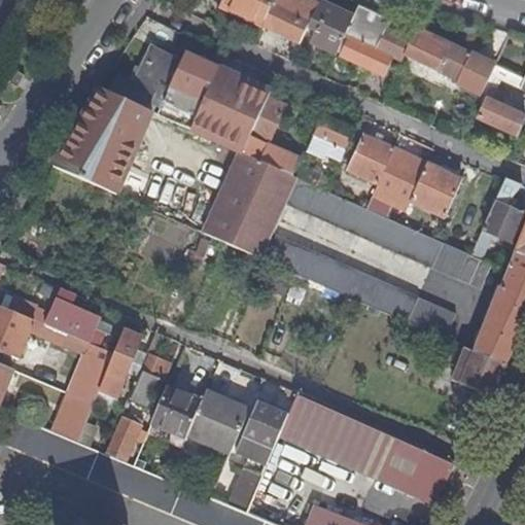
[(220,0),(218,5),(259,24),(270,0),(220,0)]
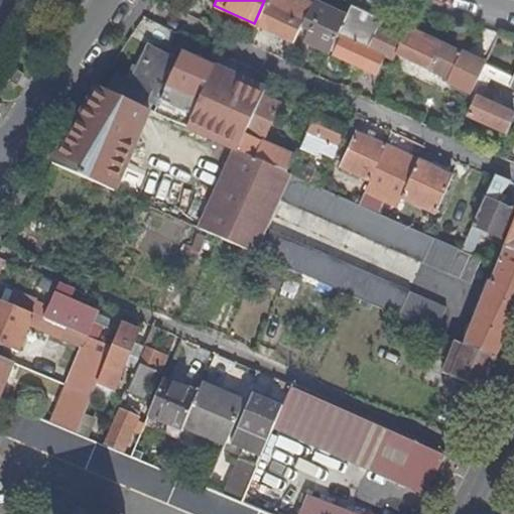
[(264,0),(254,23),(291,41),(304,14),(309,4),(300,0),(264,0)]
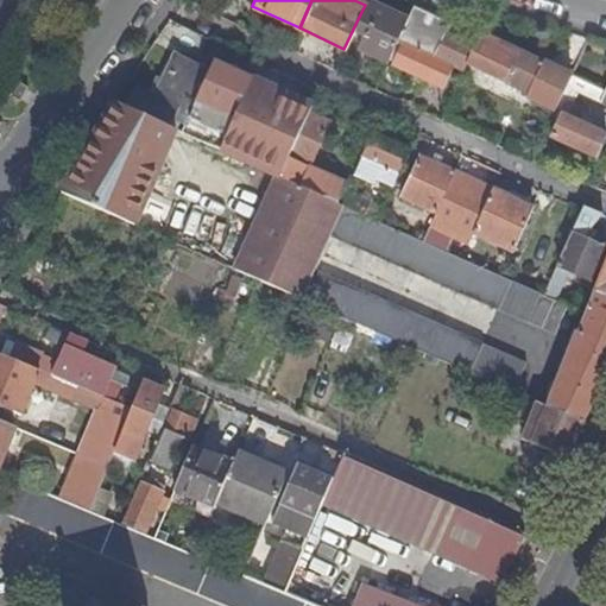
[(405,19),(366,0),(365,5),(359,17),(361,18),(354,33),(361,37),(357,48),(386,62),(396,42),(405,19)]
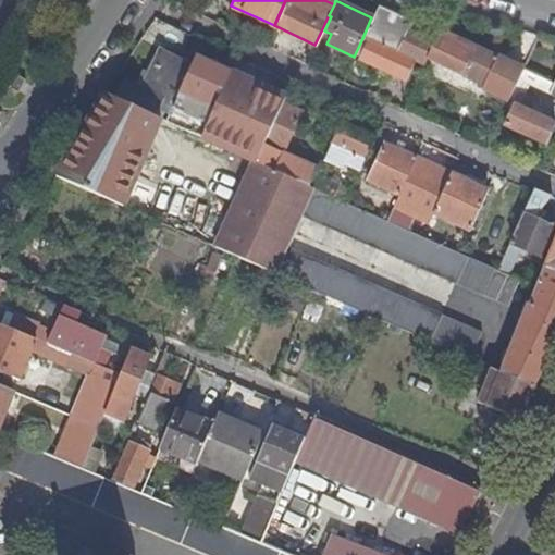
[(410,21),(377,5),(371,17),(362,38),(366,39),(357,58),(405,79),(414,61),(422,65),(427,58),(434,41),(406,28),(410,21)]
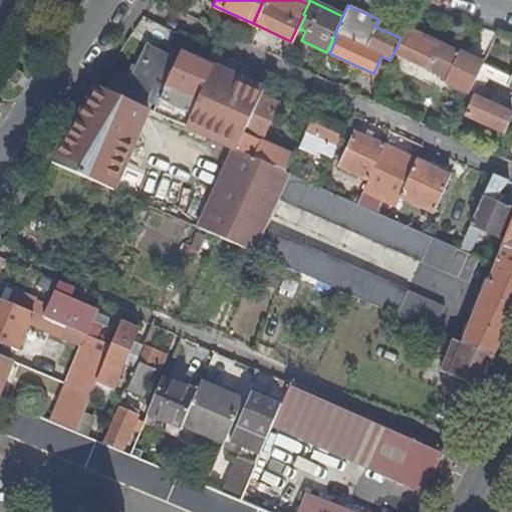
[(215,17),(212,23),(232,32),(235,26),(215,17)]
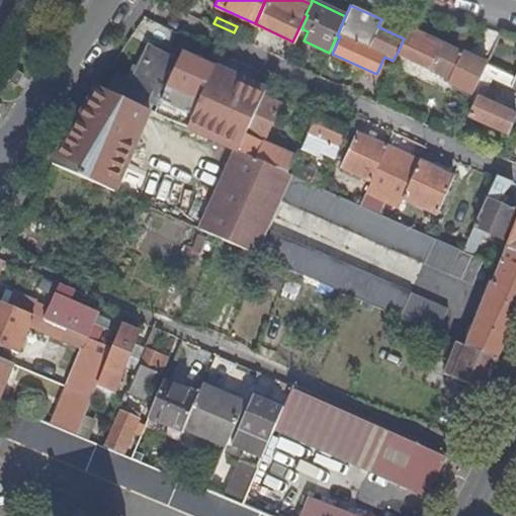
[(397,54),(449,78),(461,53),(409,28),(404,38),(397,54)]
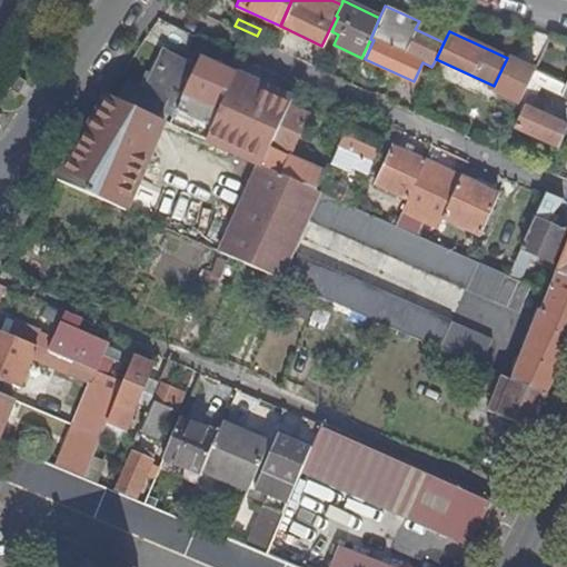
[(122,83),(116,98),(156,116),(161,106),(172,111),(173,108),(195,65),(165,50),(145,93),(122,83)]
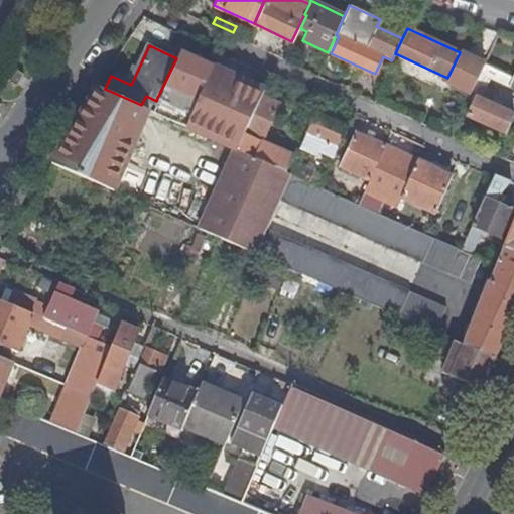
[(213,66),(180,50),(176,58),(157,98),(190,113),(213,66)]
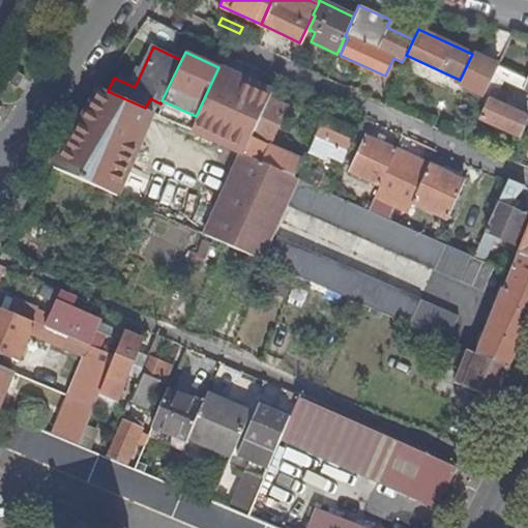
[(466,83),(478,57),(472,54),(460,80),(466,83)]
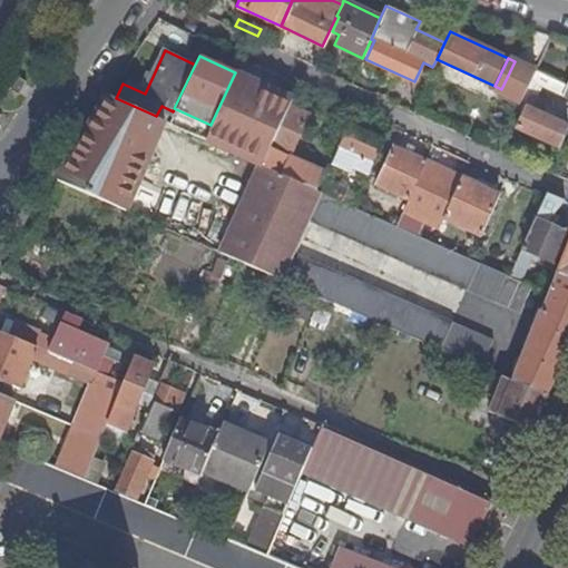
[(317,59),(314,66),(325,70),(327,65),(317,59)]
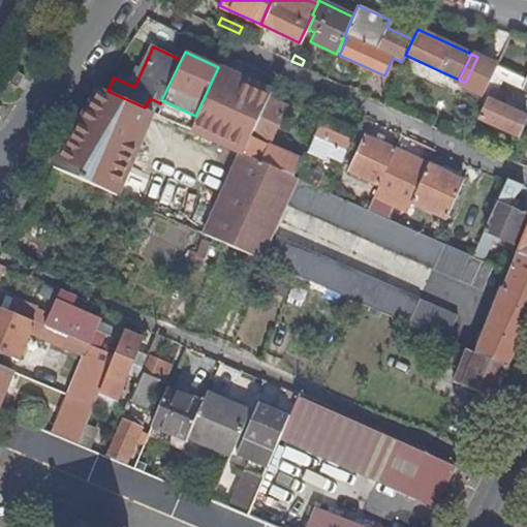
[(465,83),(464,85),(482,93),(495,65),(477,57),(465,83)]
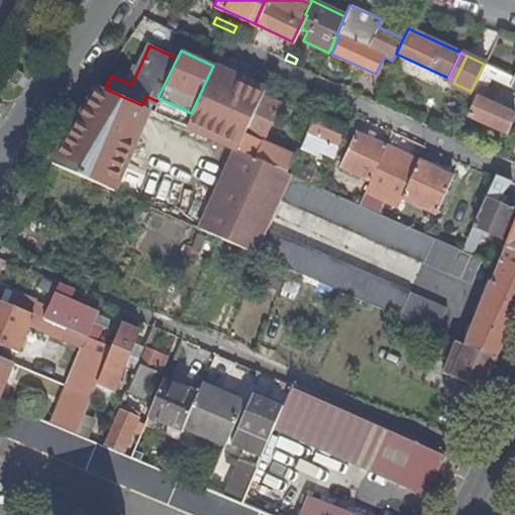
[(514,89),(514,78),(484,64),(471,91),(460,113),(505,132),(513,115),(491,104),(496,94),(483,88),(488,77),(514,89)]
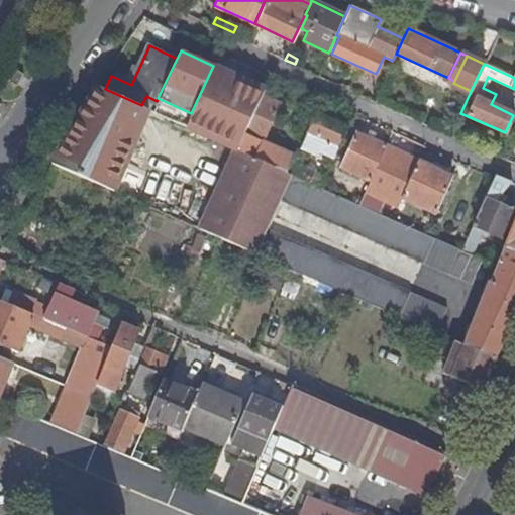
[(191,113),(186,124),(236,148),(261,93),(263,89),(213,66),(191,113)]
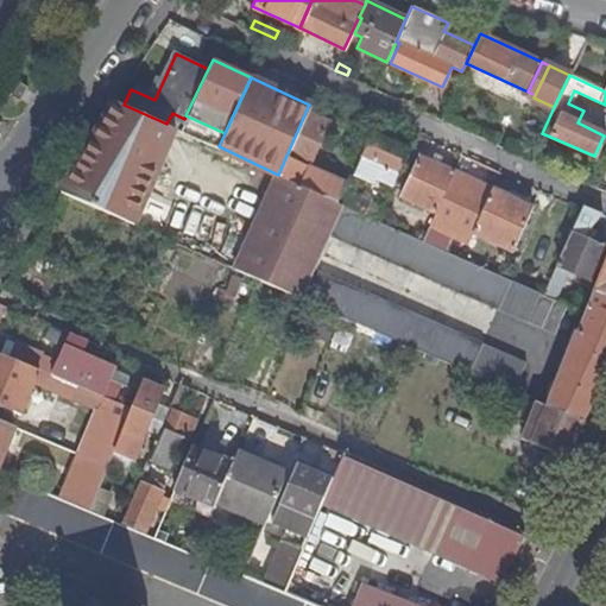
[(124,105),(114,101),(113,103),(60,191),(131,222),(174,127),(166,124),(124,105)]
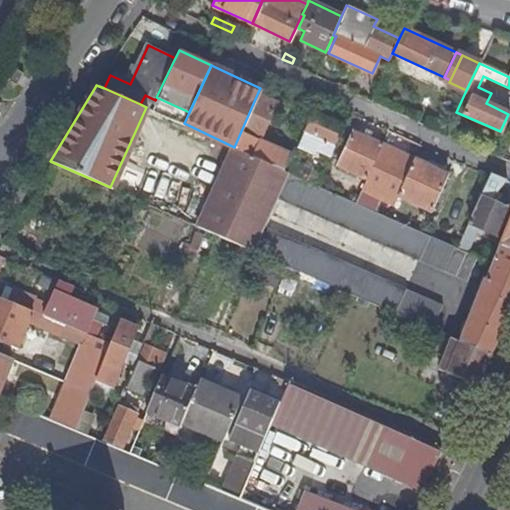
[(276,100),(264,95),(258,92),(234,147),(281,168),(289,153),(258,139),(276,100)]
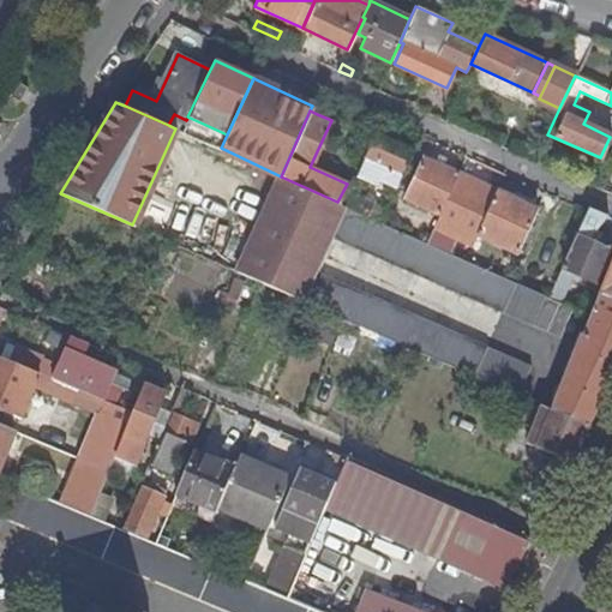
[(376,179),(395,187),(412,151),(373,133),(354,175),(373,185),(376,179)]
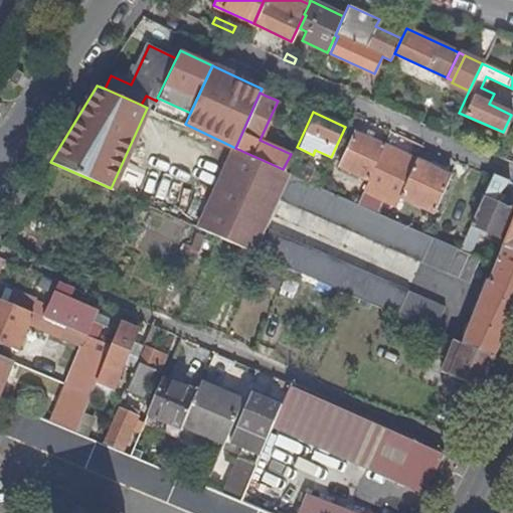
[(337,166),(366,179),(382,144),(354,131),(337,166)]
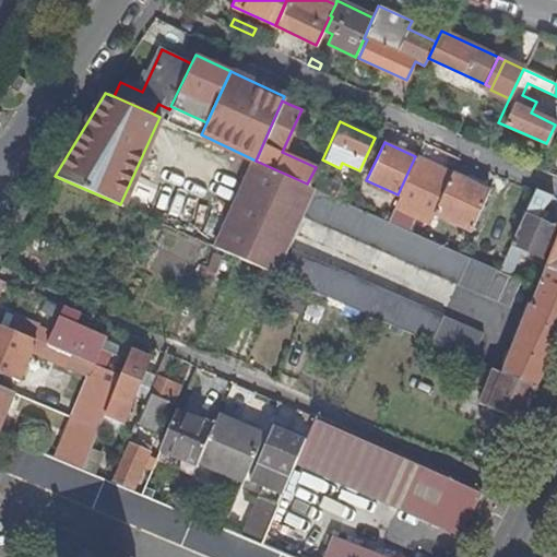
[(393,205),(428,222),(433,214),(450,173),(438,166),(415,156),(398,194),(393,205)]
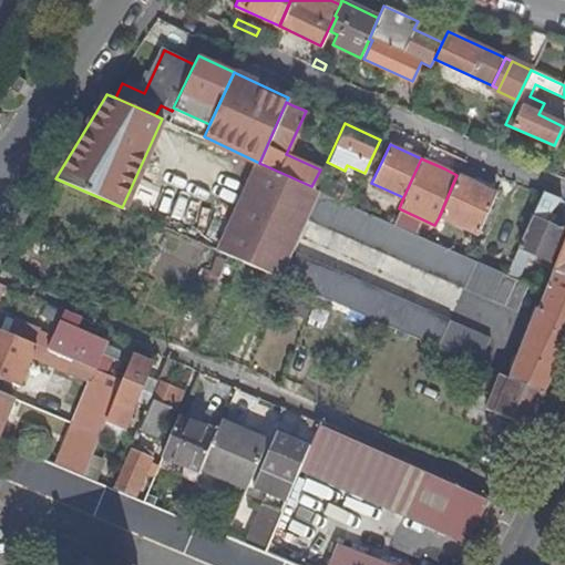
[(311,186),(259,163),(221,250),(279,277),(291,250),(307,216),(318,189),(315,187),(311,186)]
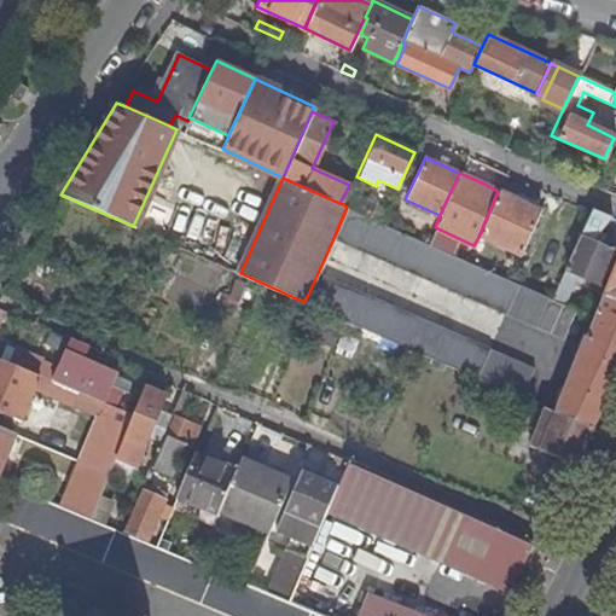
[(388,209),(350,191),(343,204),(347,207),(382,222),(388,209)]
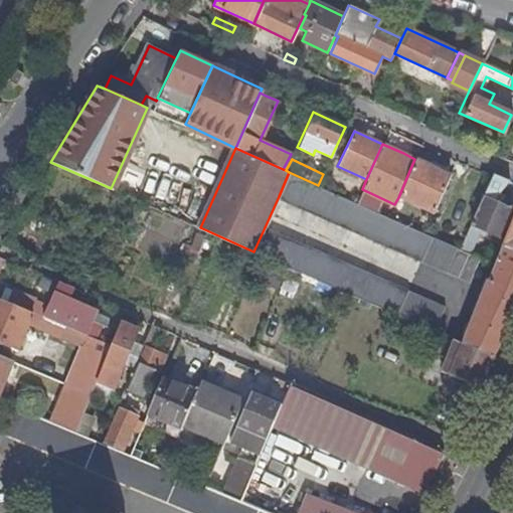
[(405,200),(433,213),(450,174),(414,159),(398,197),(405,200)]
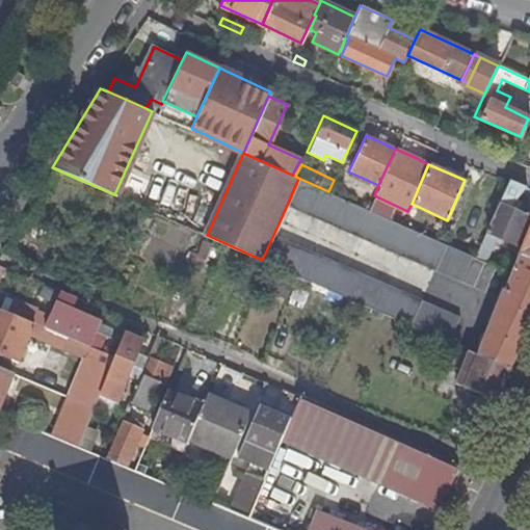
[(298,178),(288,203),(434,269),(461,282),(473,257),(409,228),(402,224),(328,191),(298,178)]
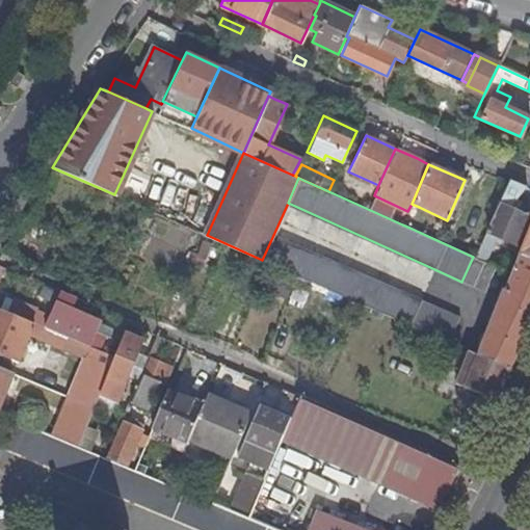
[(525,186),(509,180),(474,257),(482,261),(494,235),(517,244),(529,216),(509,207),(512,201),(525,186)]
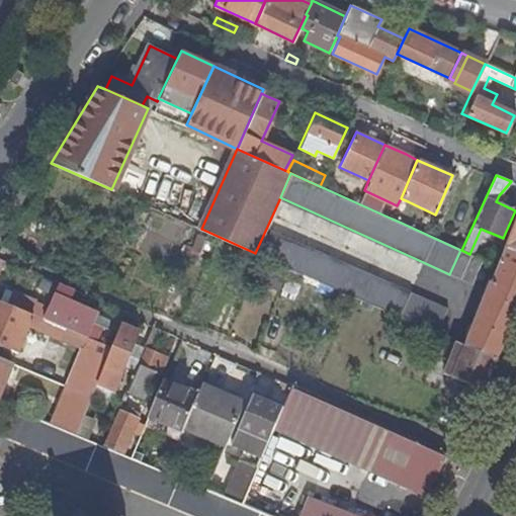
[(145,176),(135,199),(192,225),(202,200),(145,176)]
